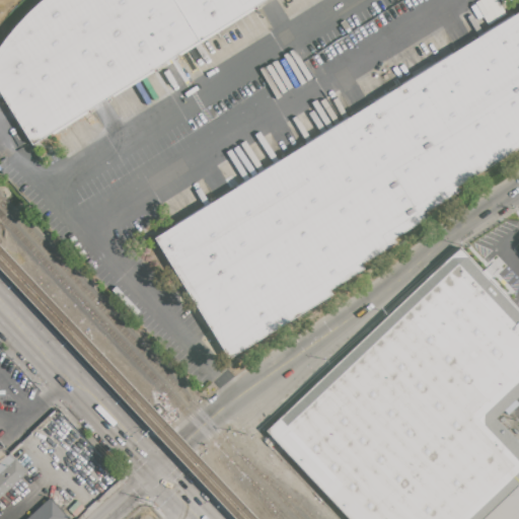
[(265,0),(34,143),(0,87),(0,48),(12,30),(45,0),(265,0)]
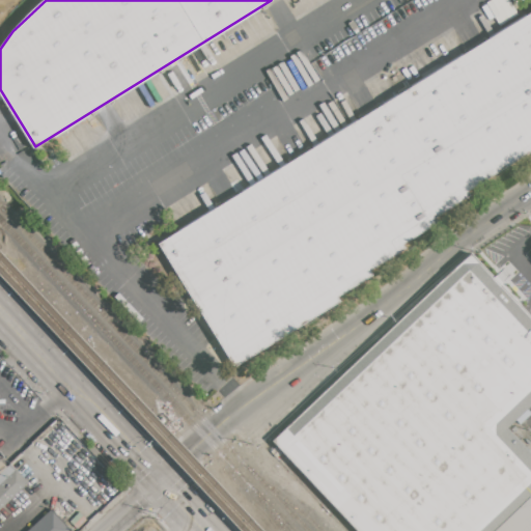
[(530,11),(530,152),(468,192),(471,196),(435,219),(437,222),(402,243),(406,248),(370,270),(374,277),(338,299),(340,302),(234,367),(159,244),(530,11)]
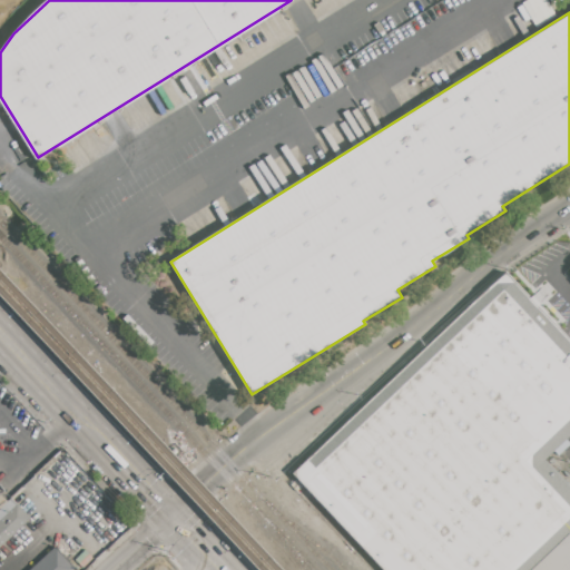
[(503,272),(569,338),(569,439),(547,462),(569,484),(569,569),(384,569),(294,473),(503,272)]
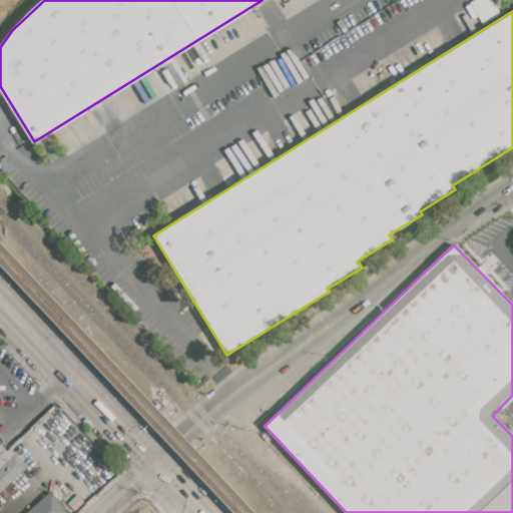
[(0,458),(11,448),(28,466),(0,493),(0,458)]
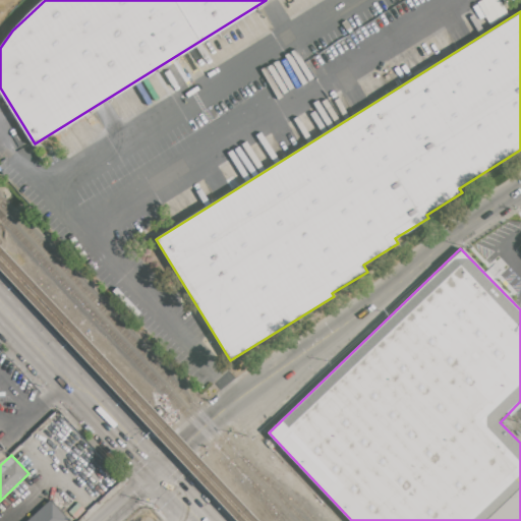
[(67,520),(69,520),(51,500),(27,520),(67,520)]
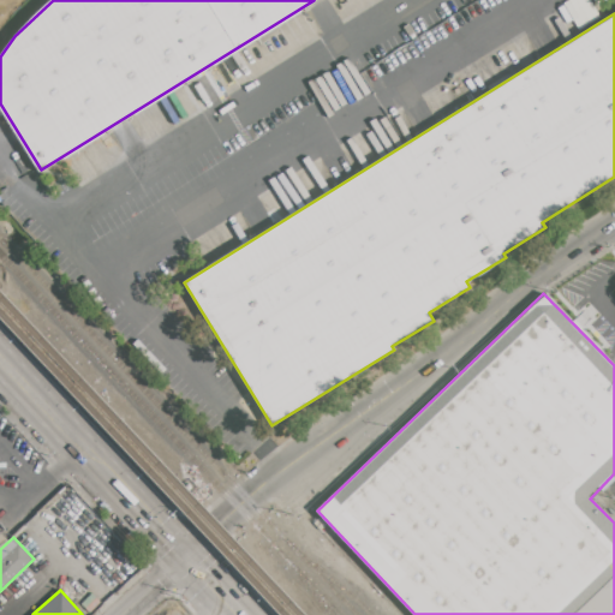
All buildings are outlined.
